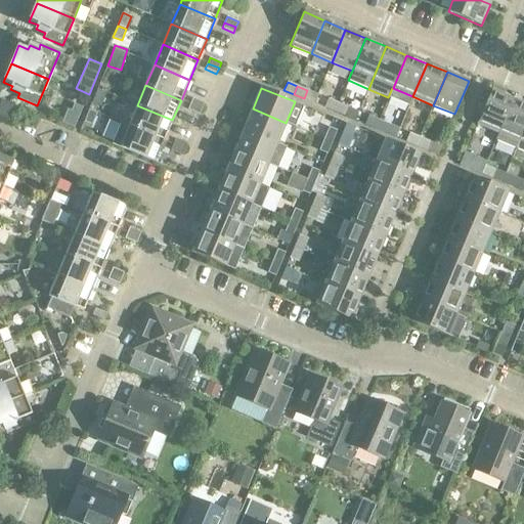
[(92,103),(100,106),(106,94),(97,90),(92,103)]
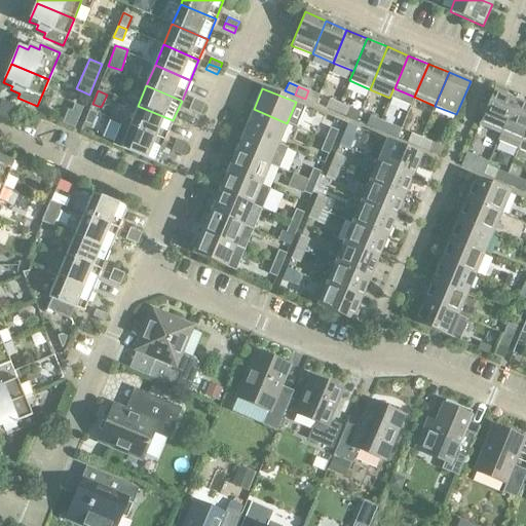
[(479,124),(500,133),(515,100),(493,90),(479,124)]
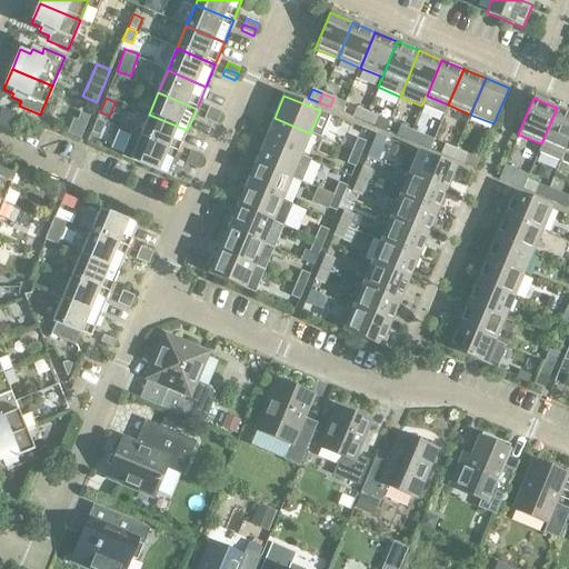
[(79,107),(69,129),(82,136),(93,113),(79,107)]
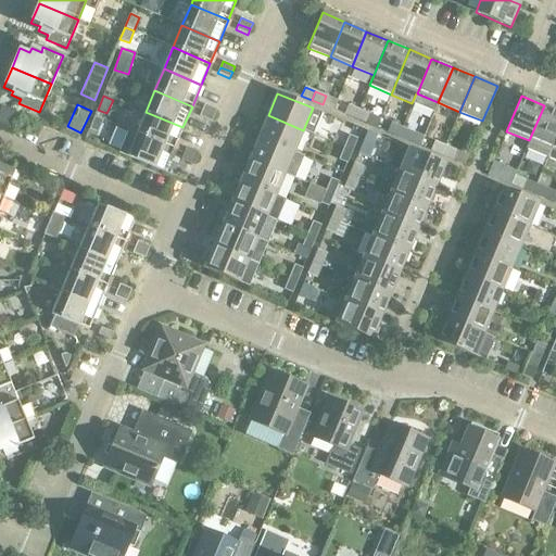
[(202,111),(214,115),(216,110),(204,104),(202,111)]
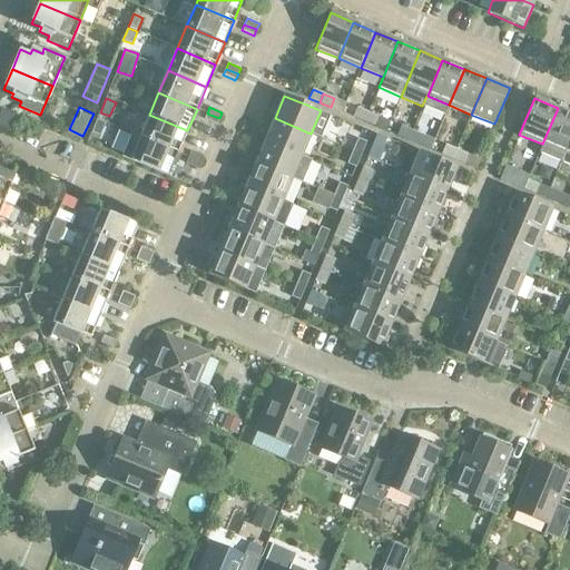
[(21,117),(1,108),(0,110),(0,127),(15,134),(21,117)]
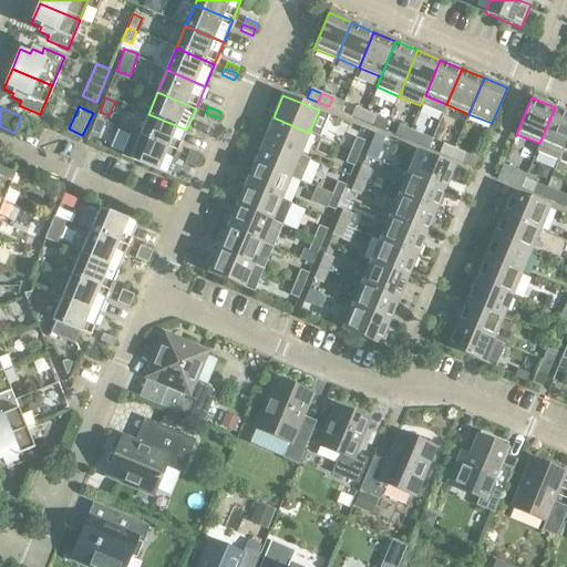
[(351,116),(362,121),(366,112),(354,107),(351,116)]
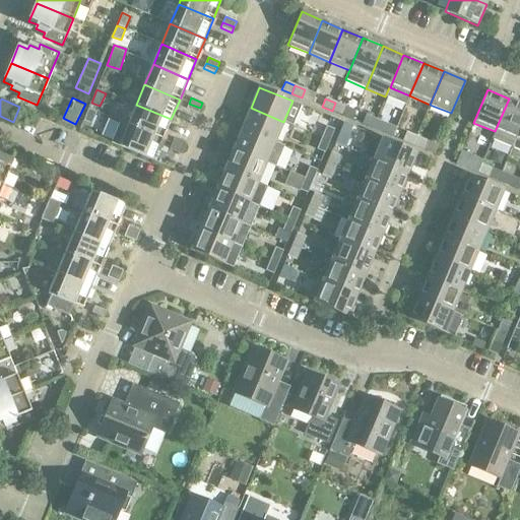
[(495,131),(515,140),(519,127),(519,104),(509,99),(495,131)]
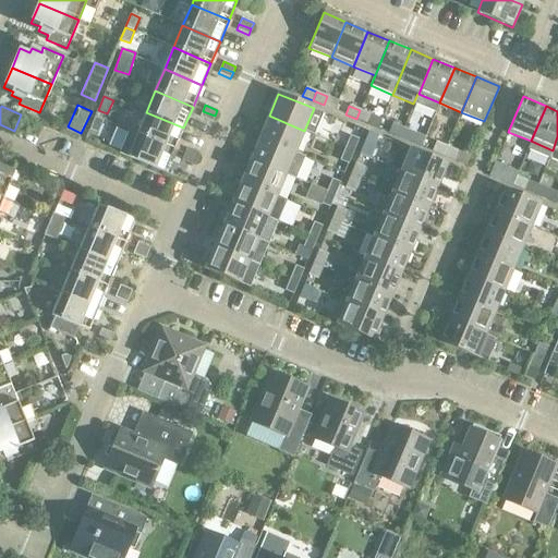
[(356,119),(367,123),(371,114),(360,110),(356,119)]
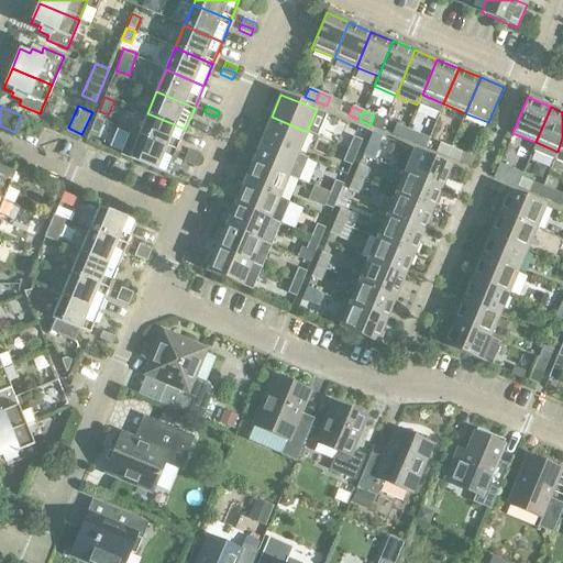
[(217,117),(205,112),(201,118),(214,123),(217,117)]
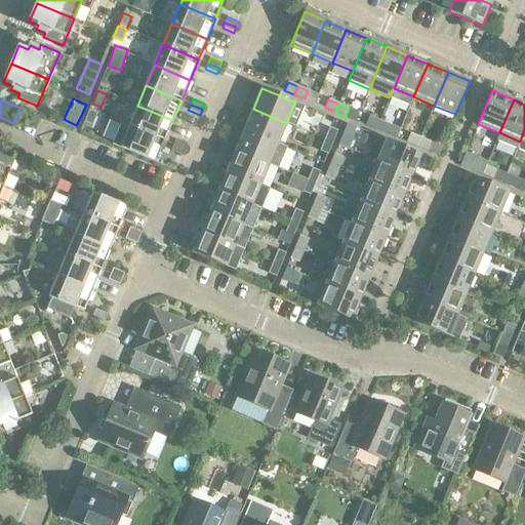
[(164,140),(172,120),(137,106),(129,126),(164,140)]
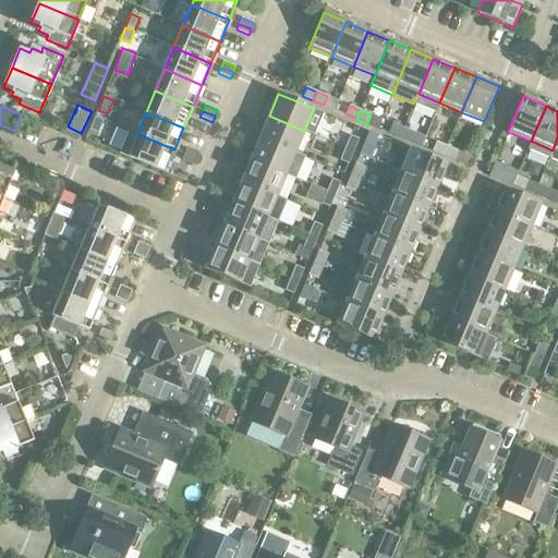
[(295,153),(304,131),(269,116),(259,137),(295,153)]
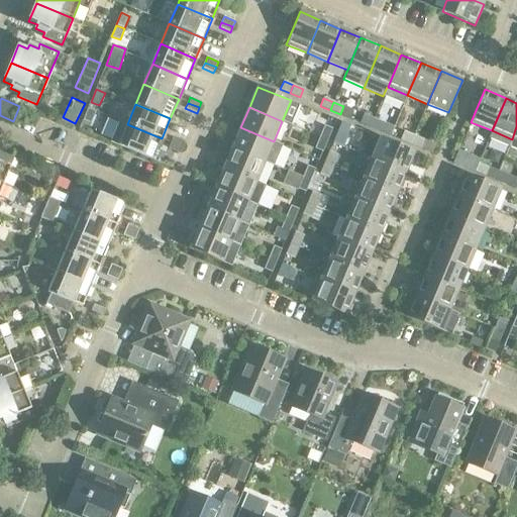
[(360,123),(371,127),(374,119),(364,115),(360,123)]
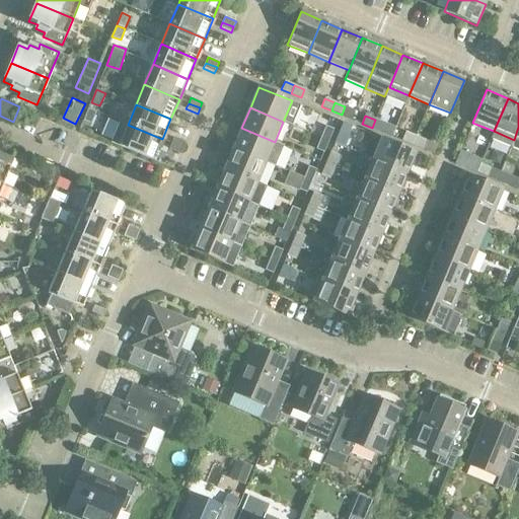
[(372,128),(381,132),(391,136),(394,128),(375,120),(372,128)]
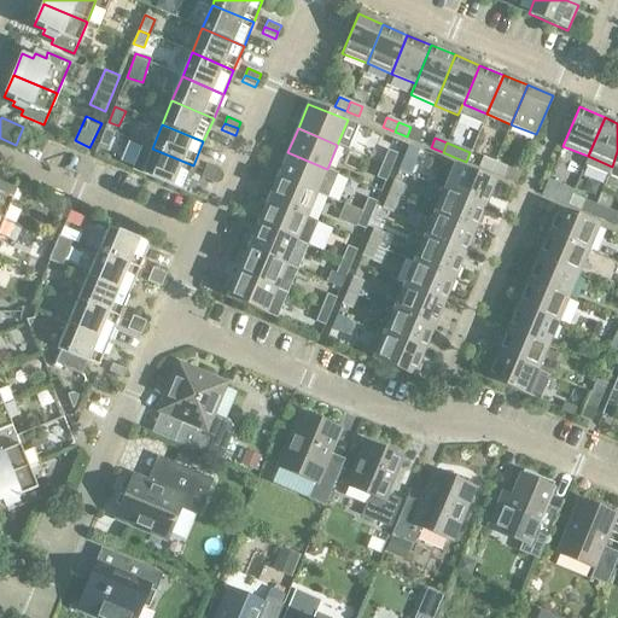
[(413,164),(419,150),(409,146),(403,159),(413,164)]
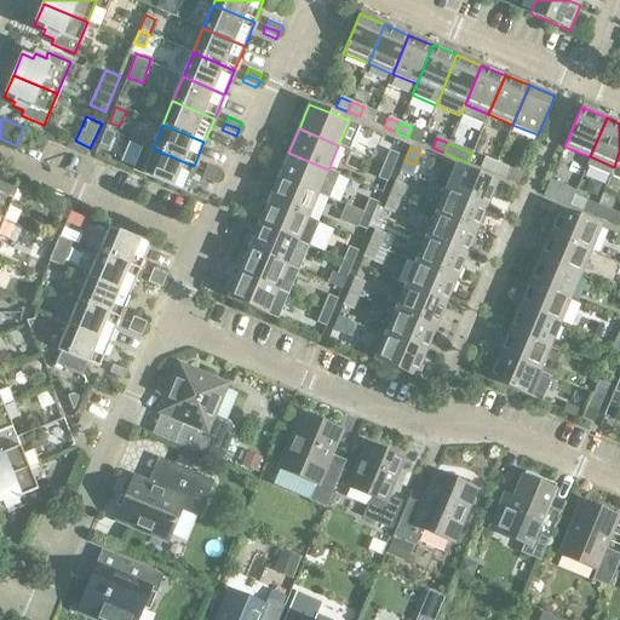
[(183,191),(194,166),(153,149),(142,173),(183,191)]
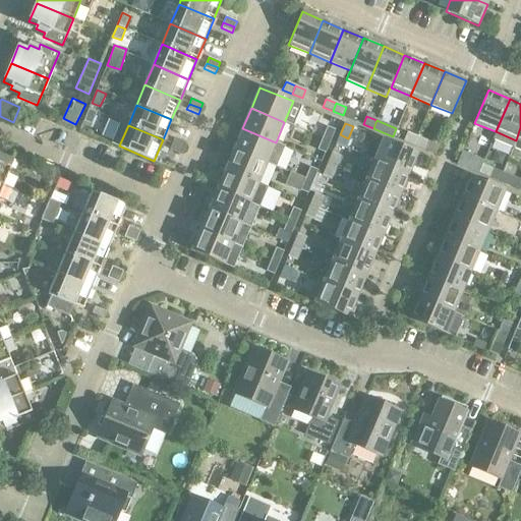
[(328,126),(323,138),(330,141),(335,130),(328,126)]
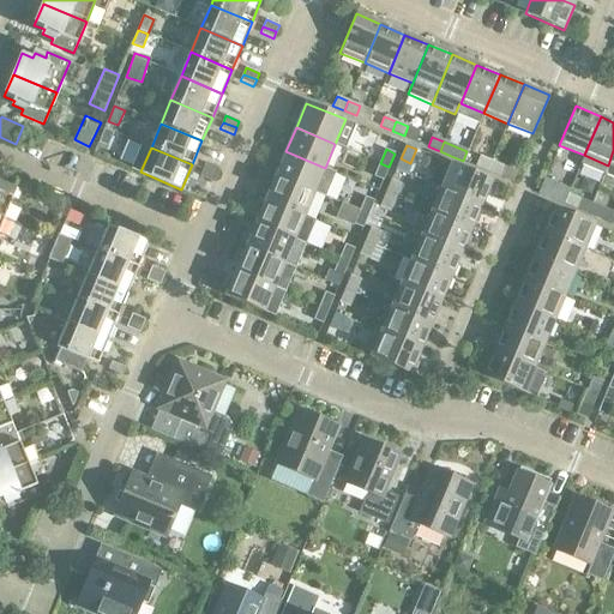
[(325,168),(286,151),(276,175),(314,192),(325,197),(336,172),(325,168)]
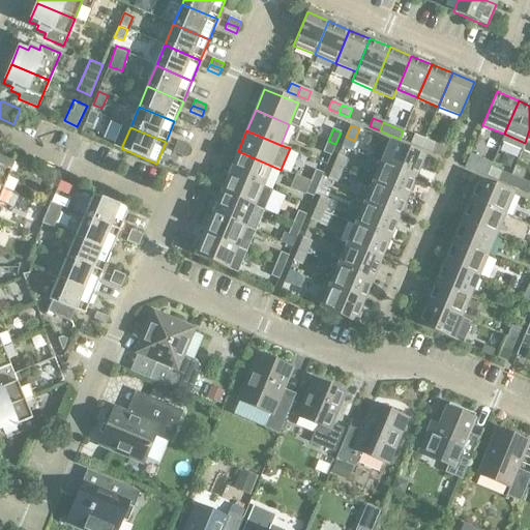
[(420,148),(424,139),(414,135),(411,143),(420,148)]
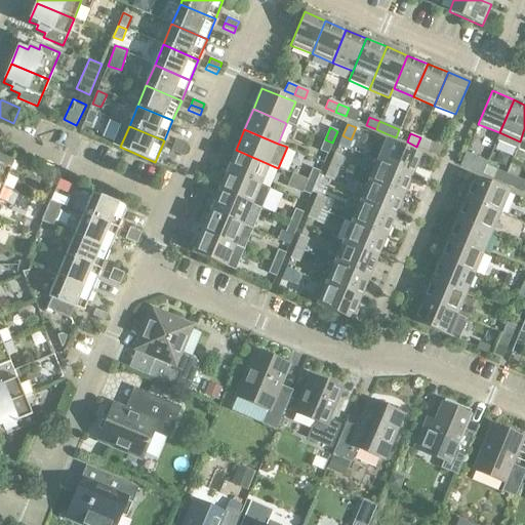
[(420,155),(386,139),(376,136),(368,157),(377,161),(412,175),(420,155)]
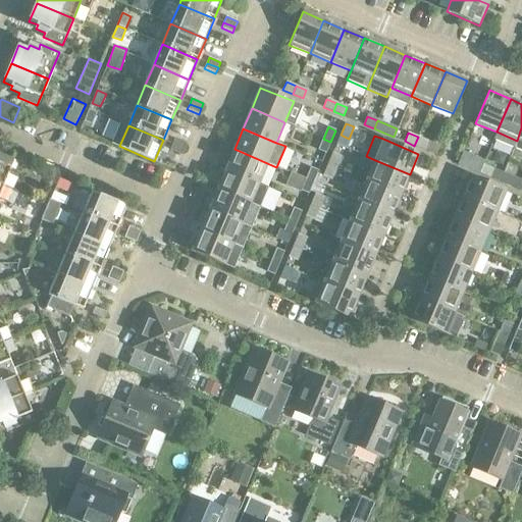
[(414,146),(436,154),(441,141),(433,138),(432,143),(428,142),(418,137),(414,146)]
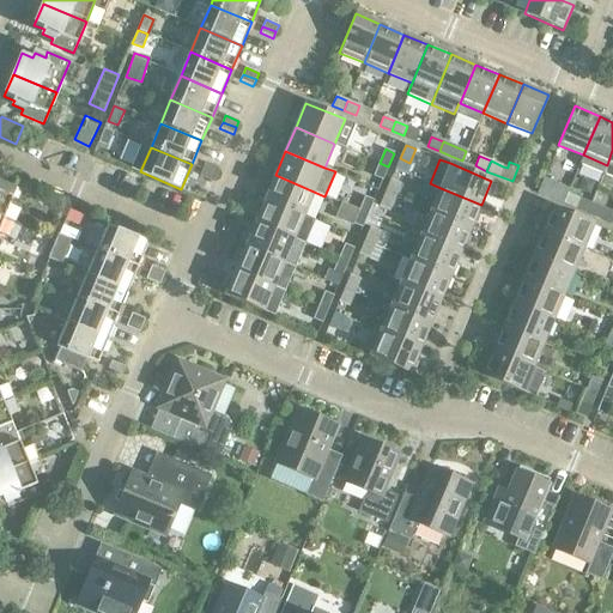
[(202,169),(216,175),(218,168),(205,163),(202,169)]
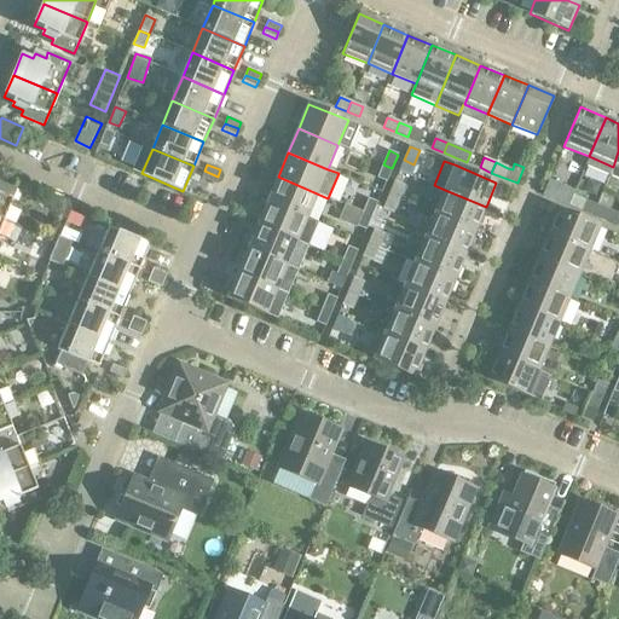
[(377,178),(386,181),(392,168),(383,165),(377,178)]
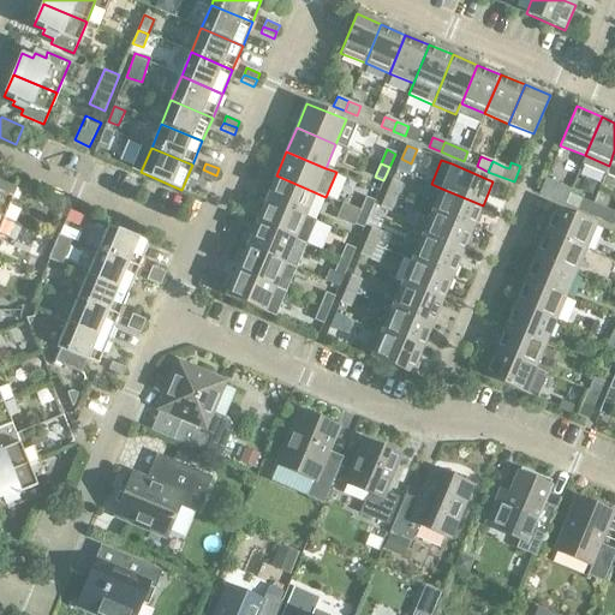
[(201,177),(214,181),(216,175),(203,169),(201,177)]
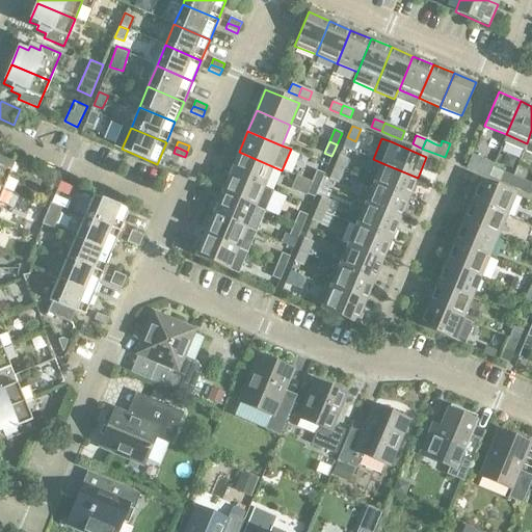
[(272,166),(239,152),(236,159),(232,159),(228,167),(232,170),(231,173),(264,187),(272,166)]
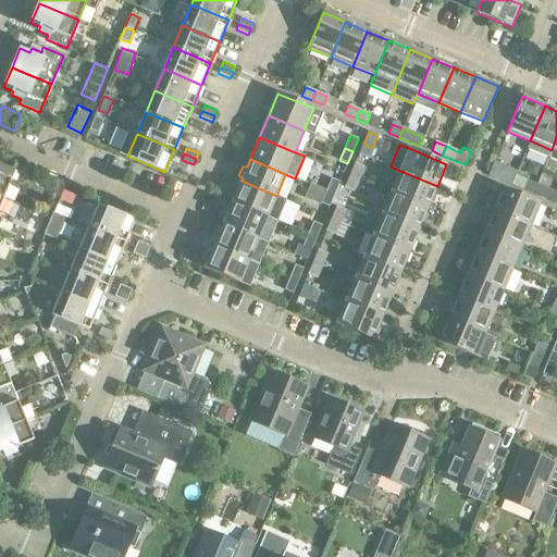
[(0,197),(3,199),(15,171),(0,163),(0,197)]
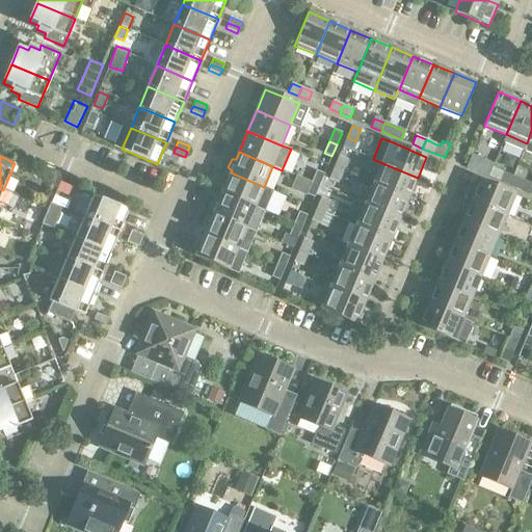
[(339,156),(334,167),(343,170),(347,159),(339,156)]
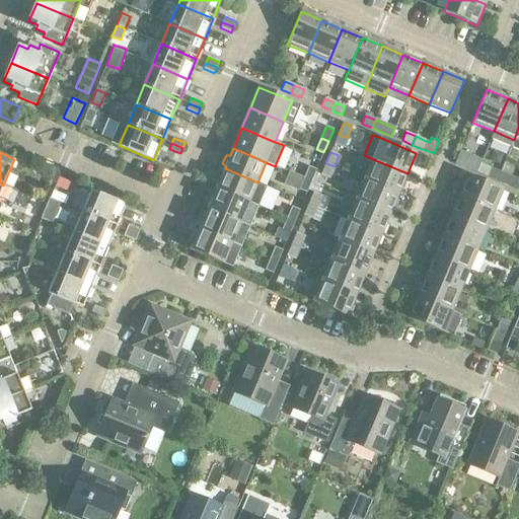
[(477,172),(480,163),(483,160),(472,156),(467,167),(477,172)]
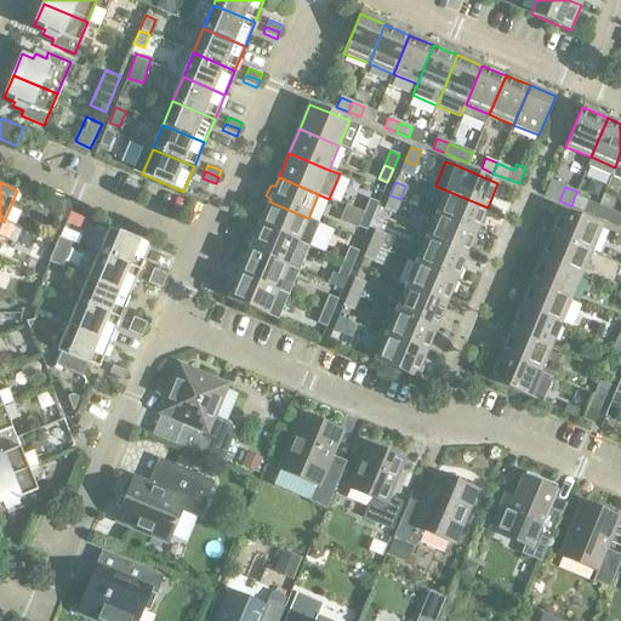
[(446,191),(436,215),(477,232),(488,208),(446,191)]
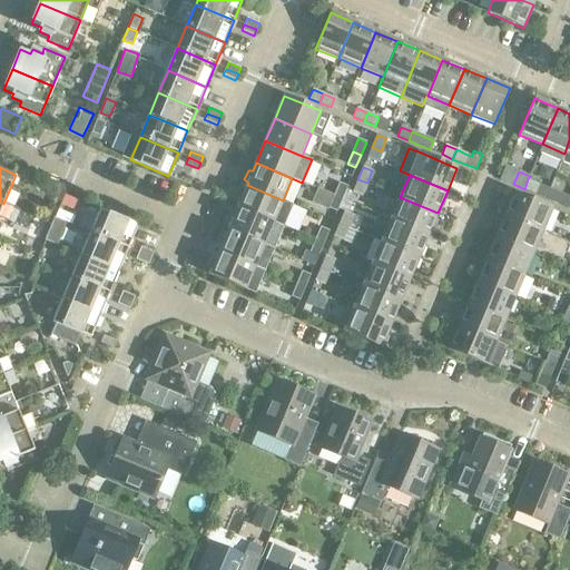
[(362,196),(367,183),(357,179),(353,193),(362,196)]
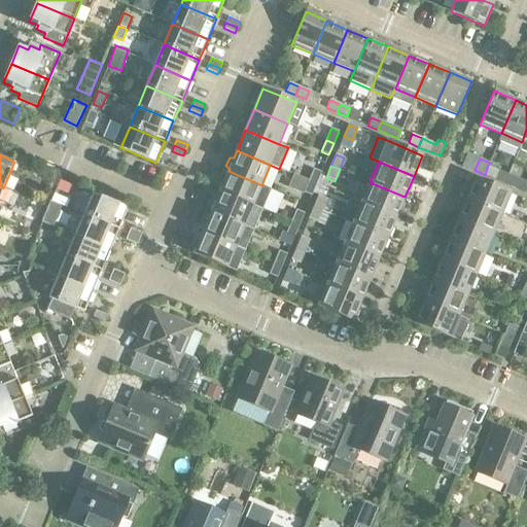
[(485,175),(495,179),(498,171),(488,166),(485,175)]
